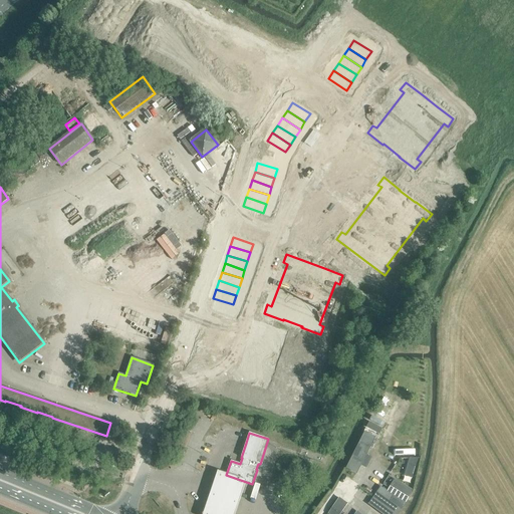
[(357,473),(374,438),(364,433),(347,469),(357,473)]
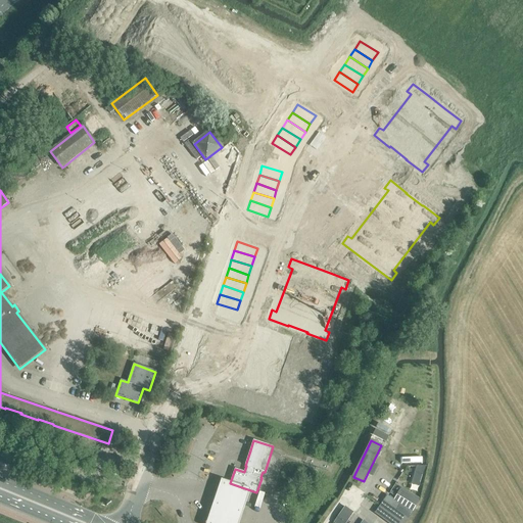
[(411,484),(419,486),(425,467),(416,467),(411,484)]
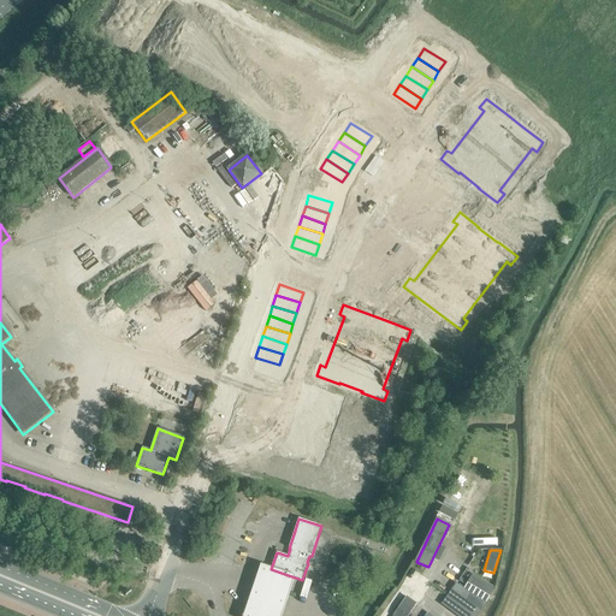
[(280,615),(295,573),(259,562),(241,615),(280,615)]
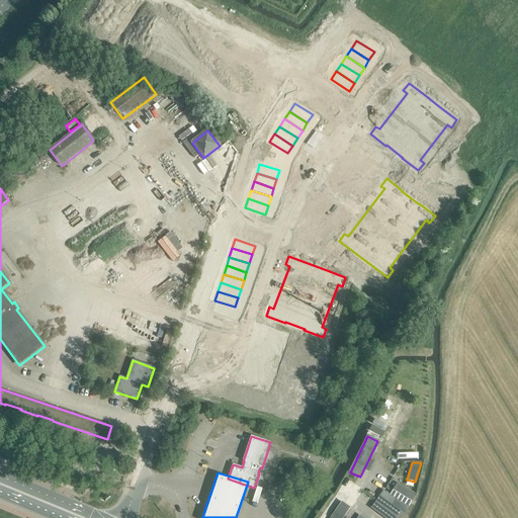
[(392,480),(386,489),(393,492),(398,483),(392,480)]
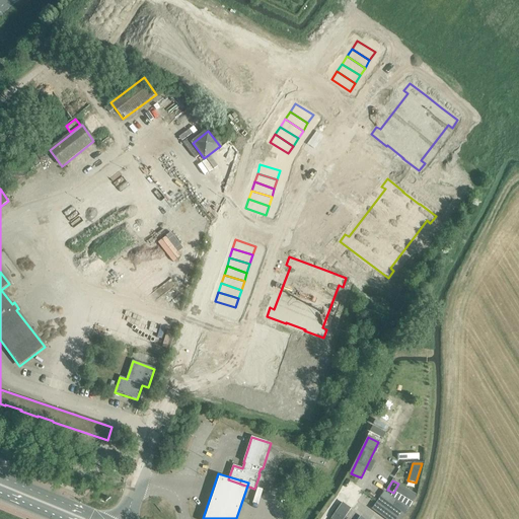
[(419,497),(398,485),(391,497),(410,509),(417,498),(419,497)]
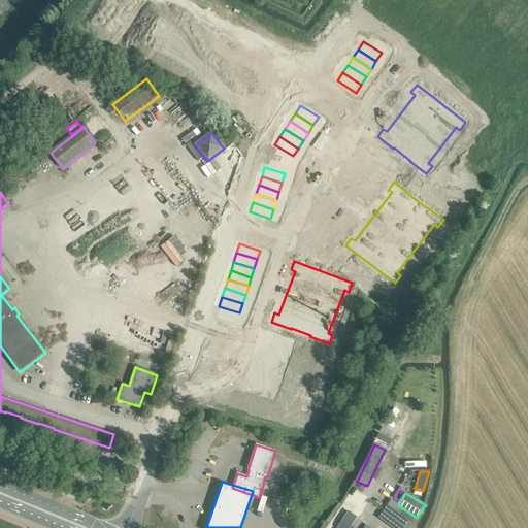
[(392,500),(384,512),(406,527),(408,527),(417,518),(398,505),(392,500)]
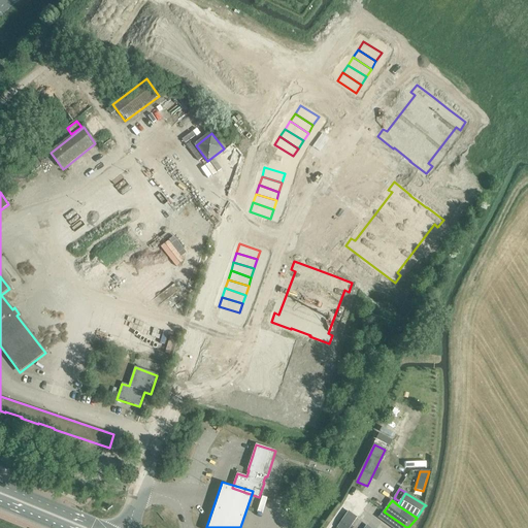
[(348,512),(336,527),(350,527),(357,518),(348,512)]
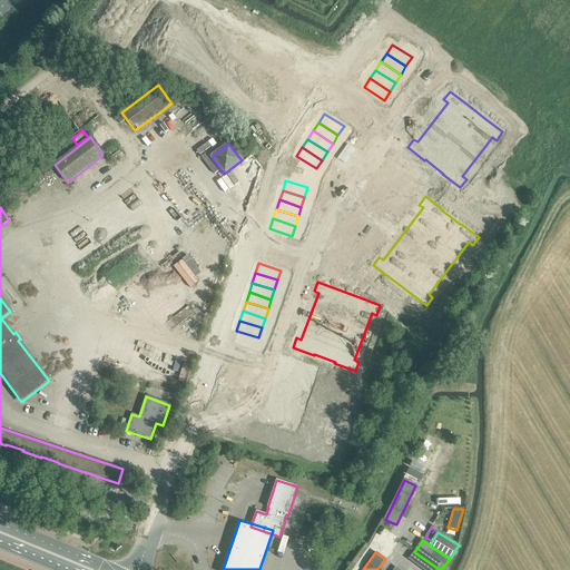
[(423,569),(439,569),(414,552),(410,560),(423,569)]
